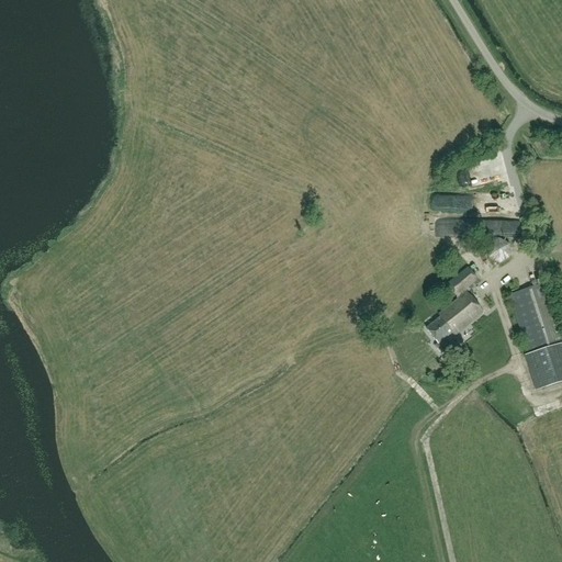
[(459,202),(501,205),(502,193),(496,192),(496,201),(489,200),(489,192),(460,190),(459,202)]
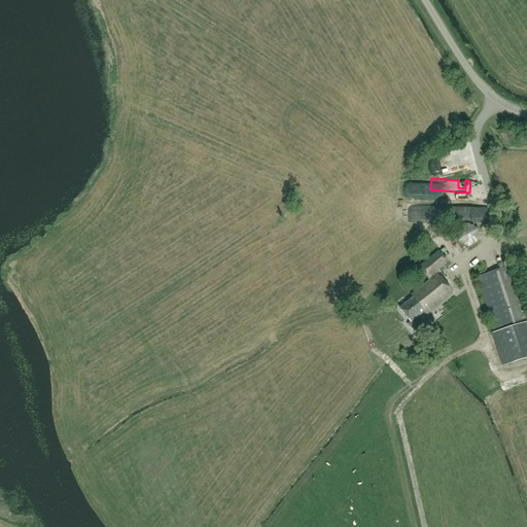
[(457,231),(457,242),(468,248),(479,242),(478,230),(467,224),(457,231)]
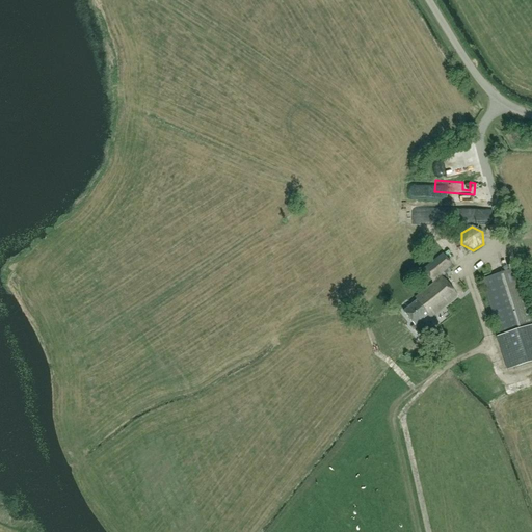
[(431,318),(457,296),(443,277),(454,268),(444,255),(424,270),(434,283),(416,298),(418,300),(404,312),(413,323),(409,325),(411,328),(422,320),(428,315),(431,318)]
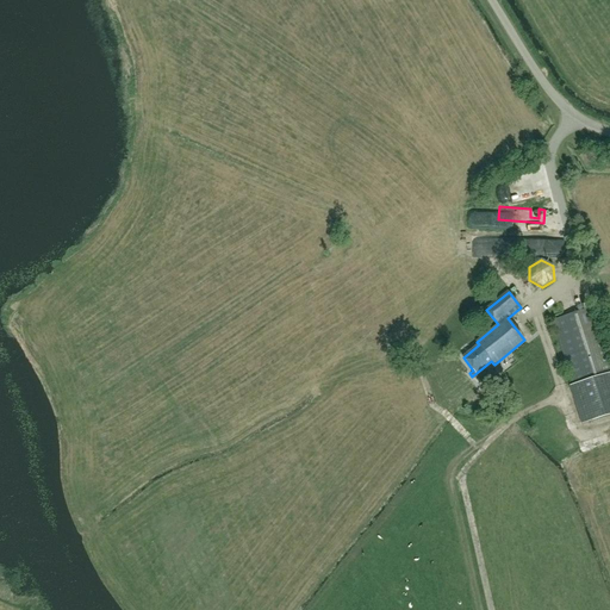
[(609,415),(609,354),(602,327),(601,327),(595,307),(553,321),(573,385),(571,386),(583,424),(609,415)]
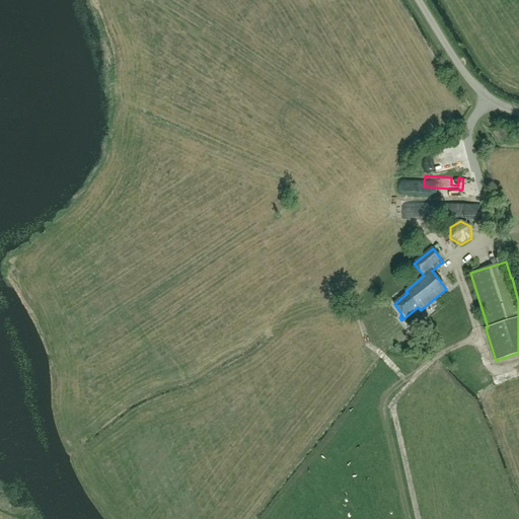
[(412,312),(401,320),(409,328),(418,321),(412,312)]
